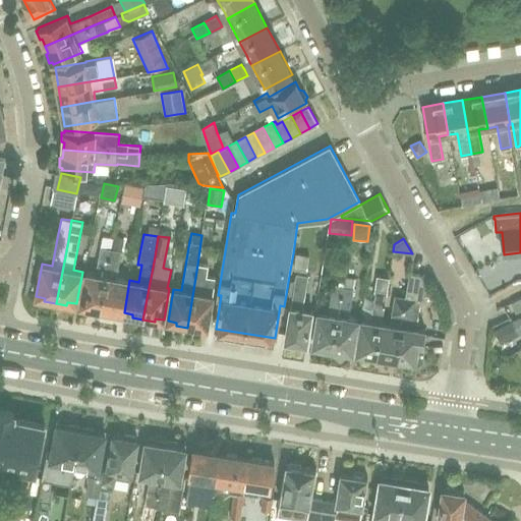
[(90,309),(99,311),(111,248),(101,246),(96,274),(87,272),(80,304),(89,306),(90,309)]
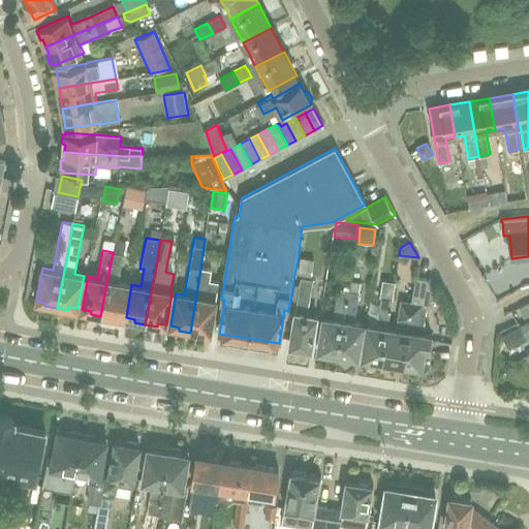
[(121,316),(127,284),(118,282),(123,254),(113,252),(100,316),(113,318),(113,315),(121,316)]
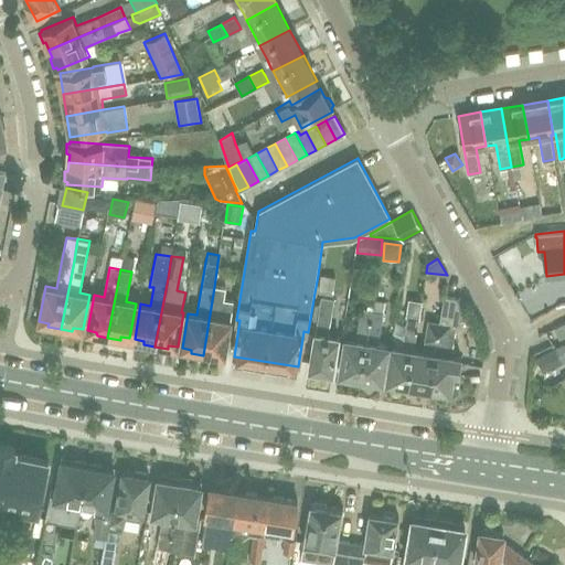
[(334,277),(318,275),(315,292),(332,295),(334,277)]
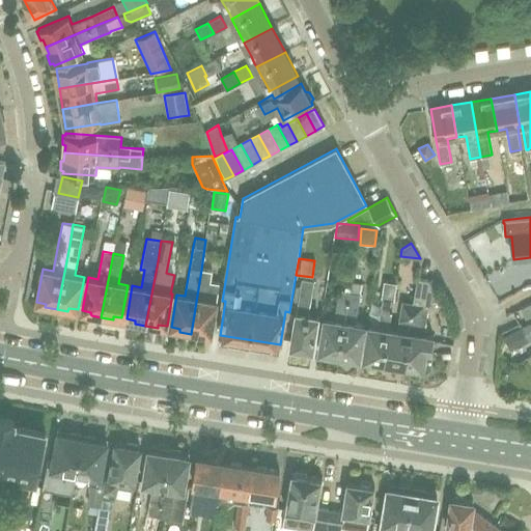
[(212,272),(201,270),(191,334),(202,336),(202,332),(212,334),(217,302),(208,300),(212,272)]
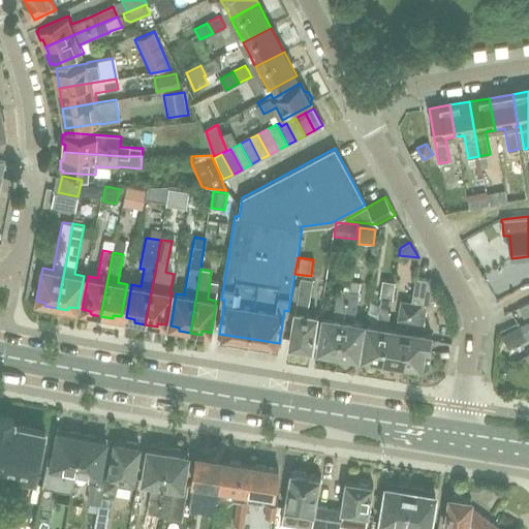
[(302,277),(289,345),(298,346),(300,349),(306,351),(308,348),(311,349),(317,315),(308,313),(313,279),(302,277)]
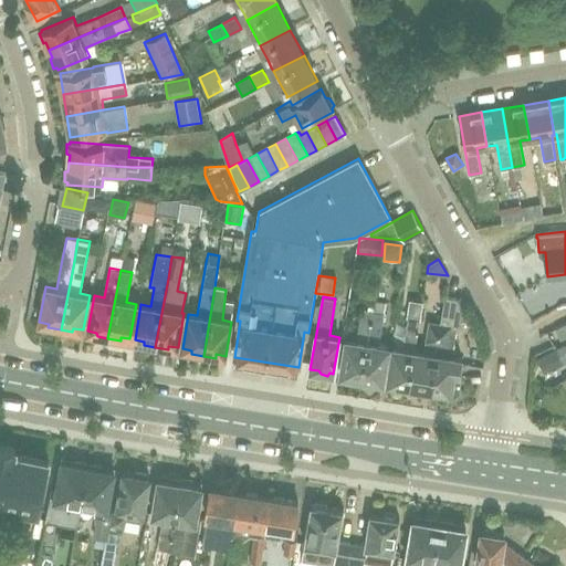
[(435,378),(432,389),(437,390),(438,394),(441,396),(444,396),(449,395),(451,392),(451,390),(454,373),(460,374),(462,358),(452,357),(458,326),(460,326),(463,308),(457,299),(444,296),(440,324),(432,373),(435,378)]
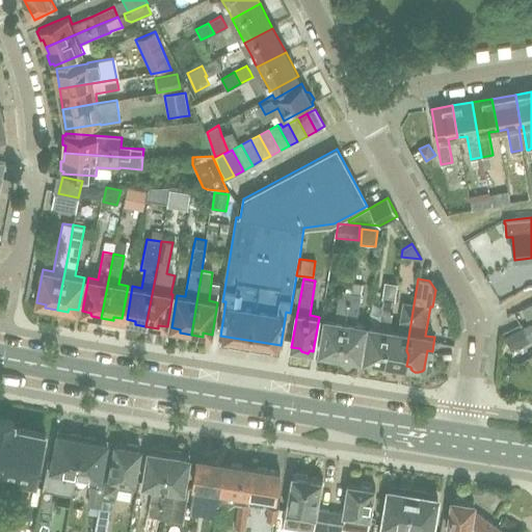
[(325,319),(320,352),(329,353),(333,355),(340,356),(350,292),(340,290),(335,320),(325,319)]
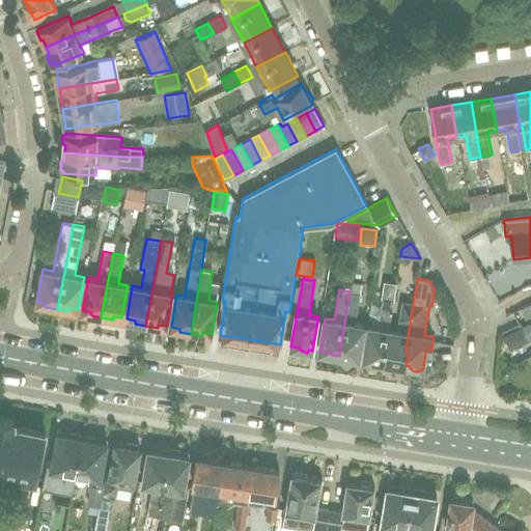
[(360,294),(350,291),(339,356),(350,358),(350,356),(360,358),(365,325),(355,324),(360,294)]
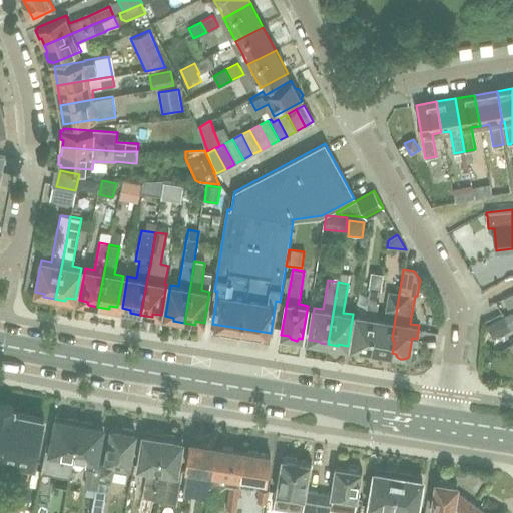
[(357,315),(352,346),(362,348),(363,350),(371,351),(377,316),(381,290),(370,288),(366,316),(357,315)]
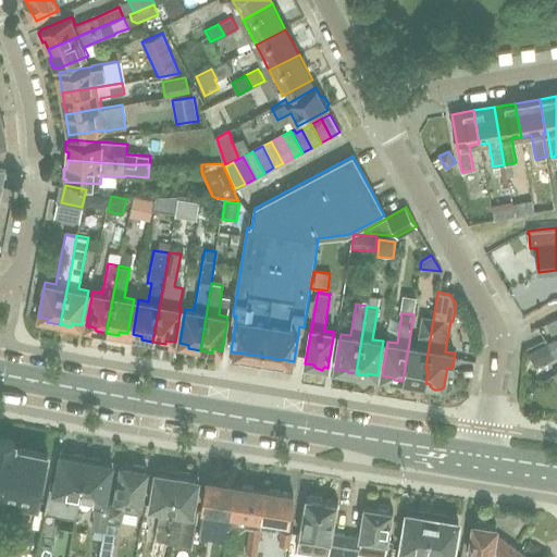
[(418,345),(409,343),(403,381),(411,382),(413,381),(425,383),(428,372),(425,367),(433,319),(422,317),(418,345)]
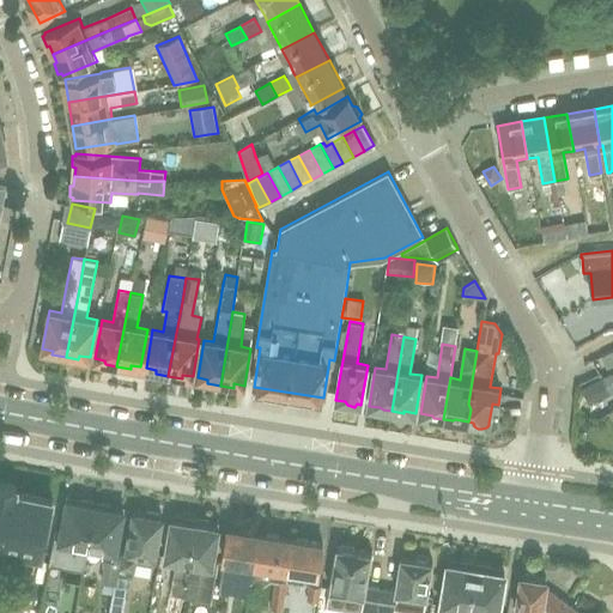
[(596,375),(578,384),(586,399),(604,390),(596,375)]
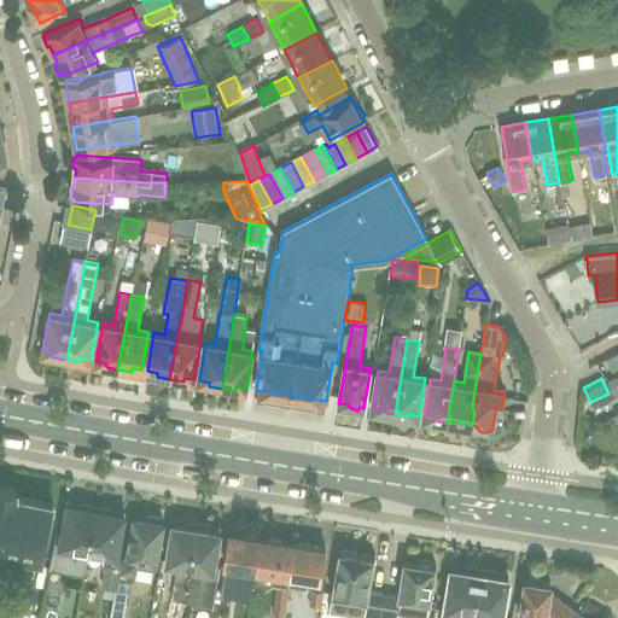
[(0,487),(0,547),(42,555),(52,505),(15,497),(16,490),(0,487)]
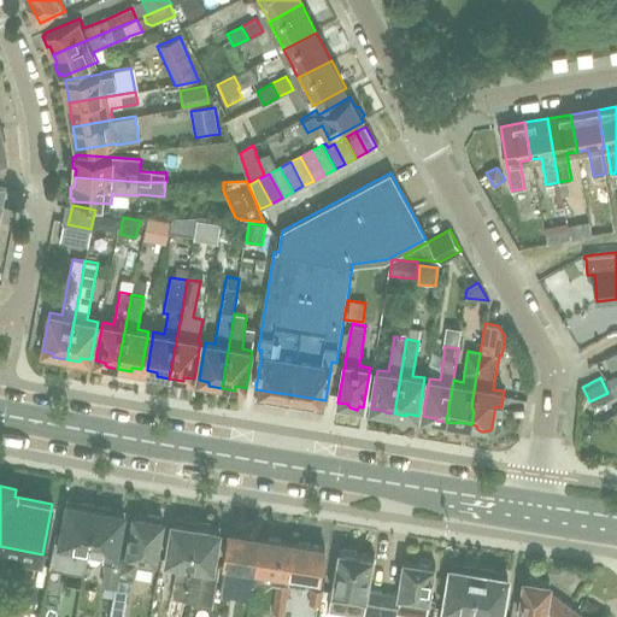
[(87,550),(95,509),(66,503),(58,552),(71,554),(72,547),(87,550)]
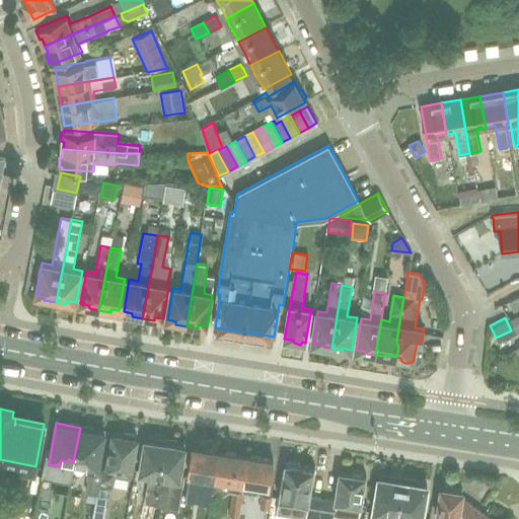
[(103,432),(80,428),(73,462),(85,464),(84,470),(87,471),(85,479),(87,479),(84,493),(96,496),(100,473),(96,473),(103,432)]
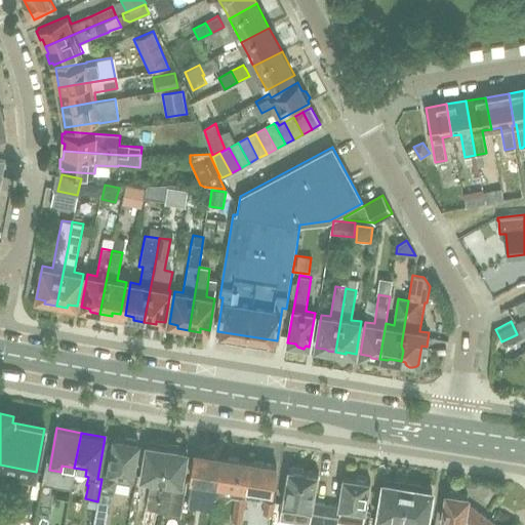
[(130,487),(137,443),(135,443),(135,441),(125,439),(125,441),(114,439),(109,471),(105,471),(102,486),(98,501),(109,503),(110,492),(114,493),(116,482),(129,484),(129,487),(130,487)]
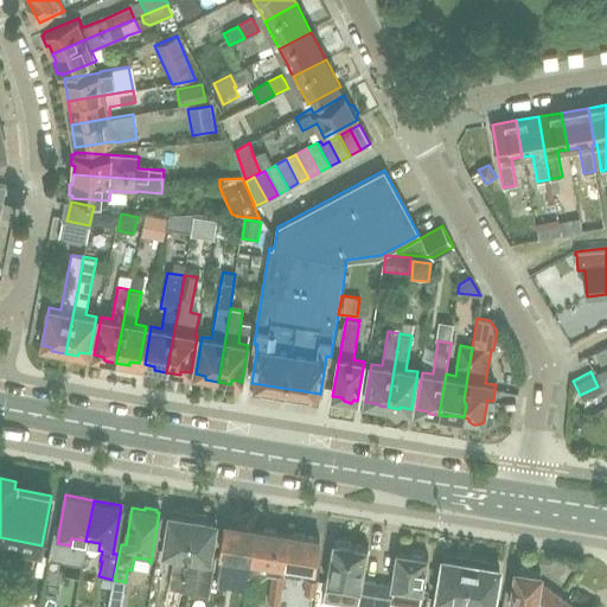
[(178,601),(193,515),(180,512),(180,516),(170,515),(164,551),(174,554),(168,588),(167,599),(178,601)]
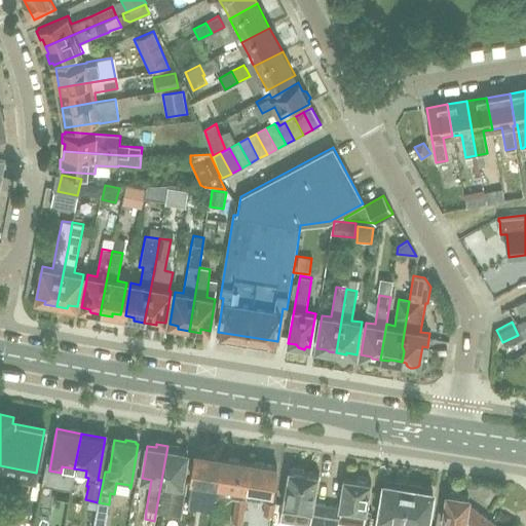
[(166,513),(170,494),(181,496),(182,484),(187,452),(179,451),(179,448),(167,446),(154,521),(156,511),(166,513)]
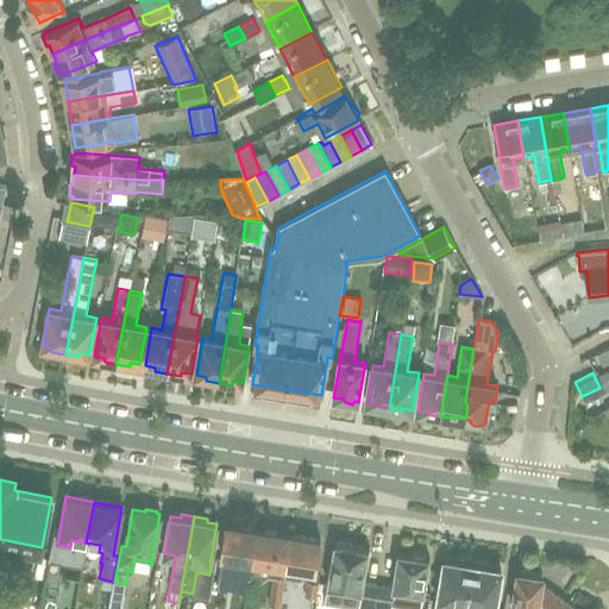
[(230,577),(248,579),(256,531),(226,526),(221,556),(233,558),(230,577)]
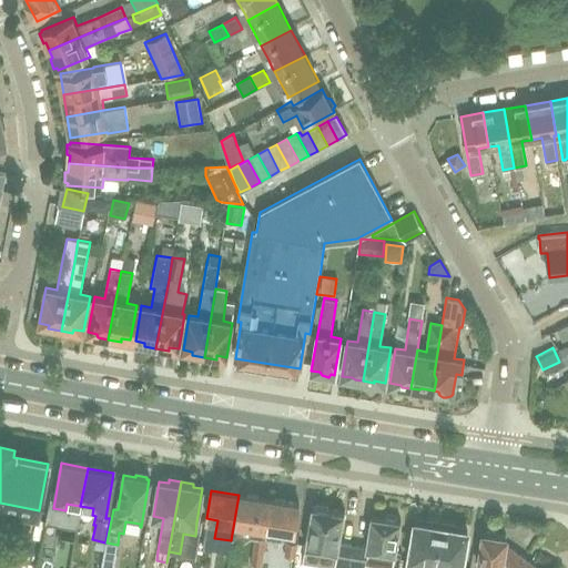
[(272,500),(239,495),(231,540),(245,543),(251,538),(254,539),(250,566),(261,567),(265,538),(272,500)]
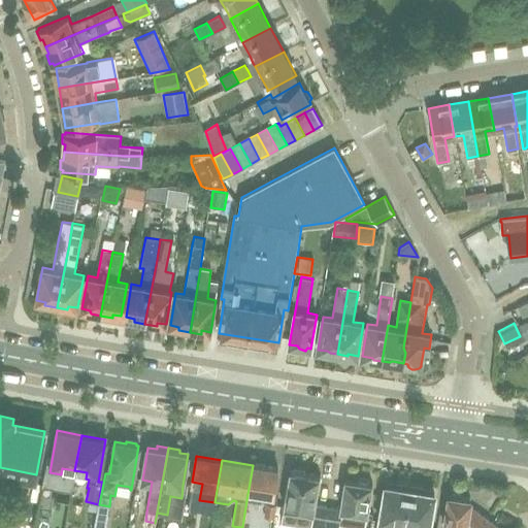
[(263,503),(264,494),(273,495),(277,469),(253,465),(246,500),(263,503)]
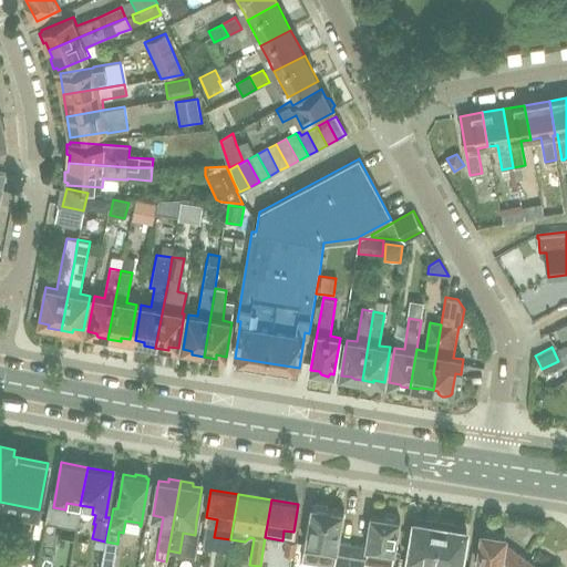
[(311,505),(305,545),(302,557),(333,562),(332,566),(349,566),(352,546),(338,543),(343,511),(311,505)]
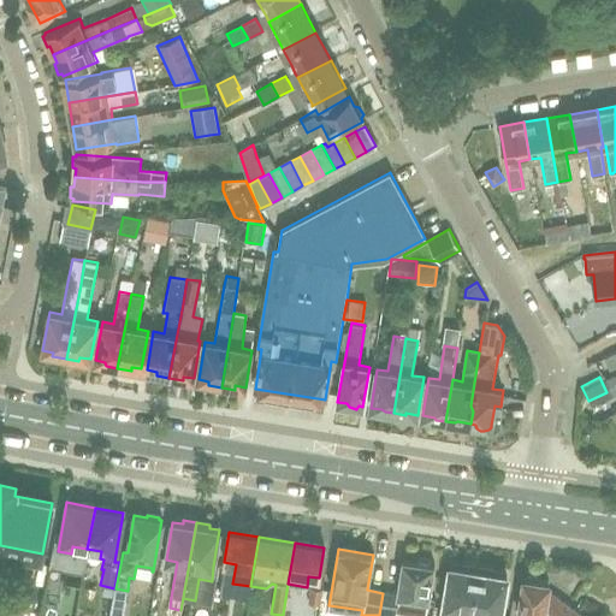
[(383,593),(379,615),(392,615),(394,611),(421,615),(425,615),(434,566),(402,560),(397,594),(383,593)]
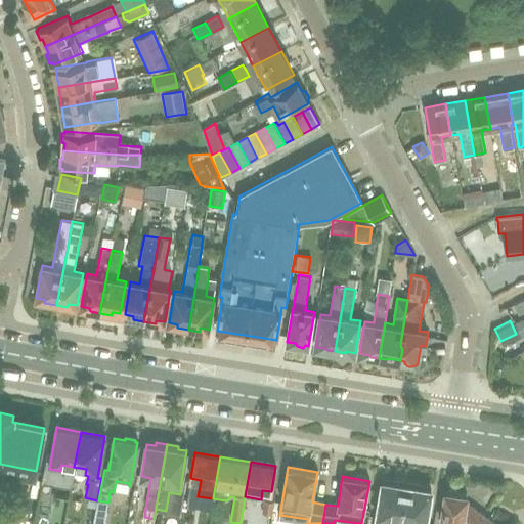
[(41,481),(35,480),(32,497),(38,498),(41,481)]
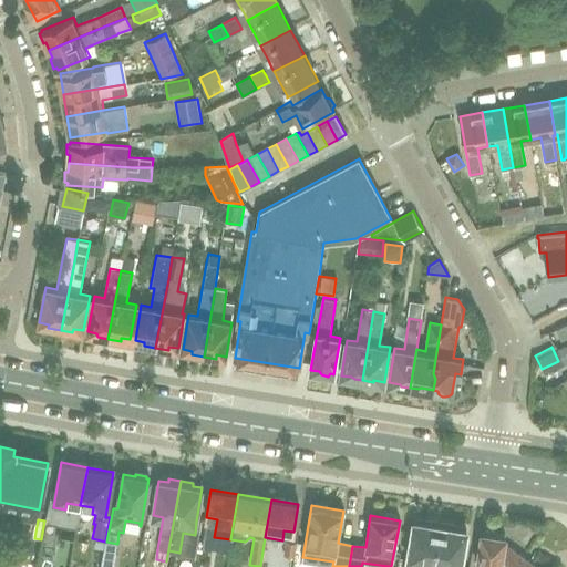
[(423,566),(433,566),(441,524),(428,522),(426,524),(415,523),(412,543),(410,542),(405,566),(416,566),(418,566),(423,566)]
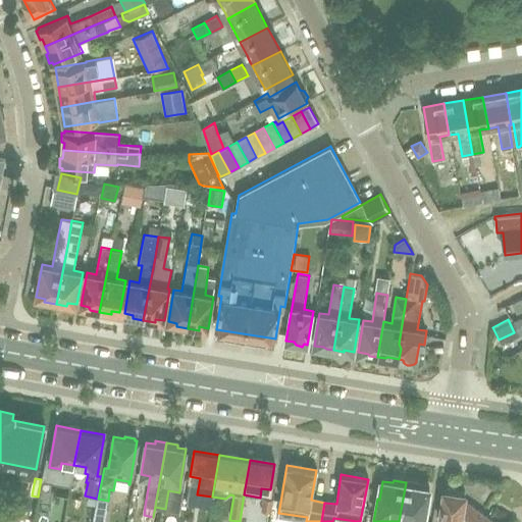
[(419,484),(406,482),(399,521),(424,521),(426,507),(429,488),(418,486),(419,484)]
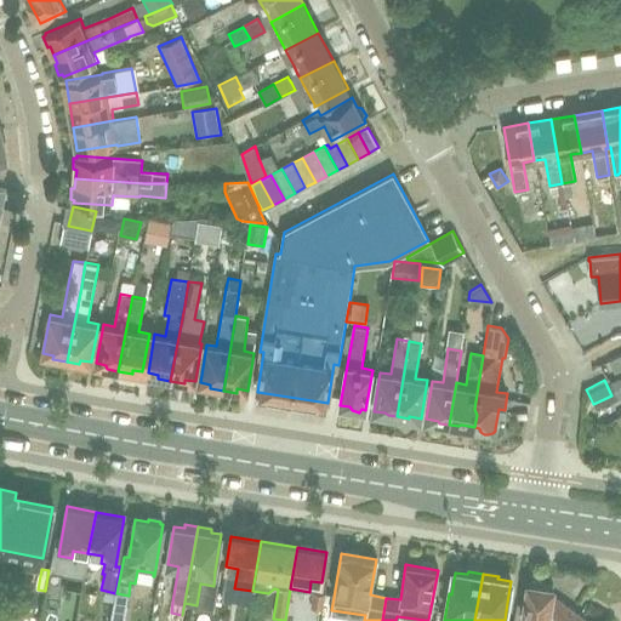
[(523,620),(531,620),(564,620),(574,610),(553,594),(553,587),(542,586),(541,582),(534,581),(531,584),(528,584),(523,620)]
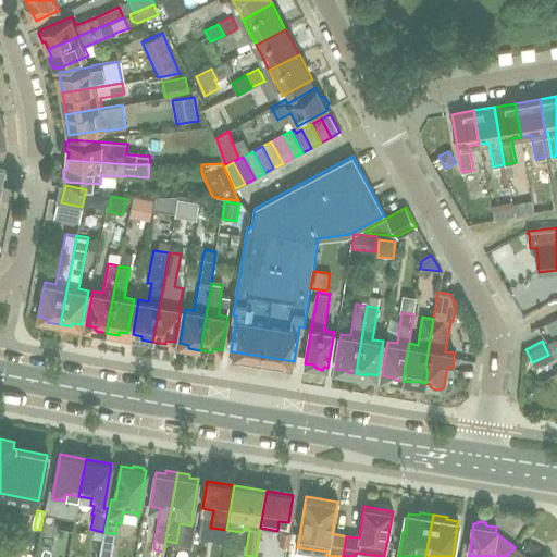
[(279,545),(288,547),(291,532),(280,531),(279,545)]
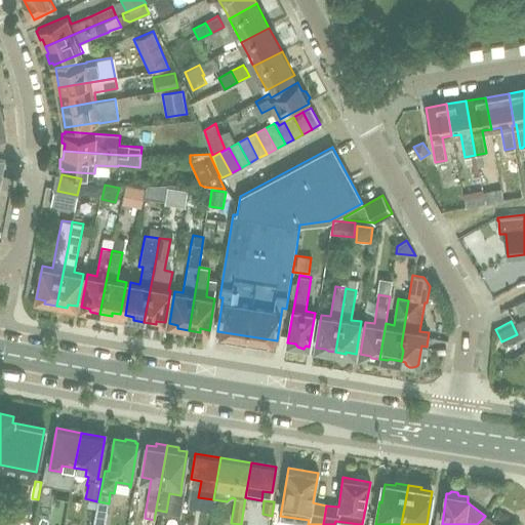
[(497,524),(485,516),(477,524),(497,524)]
